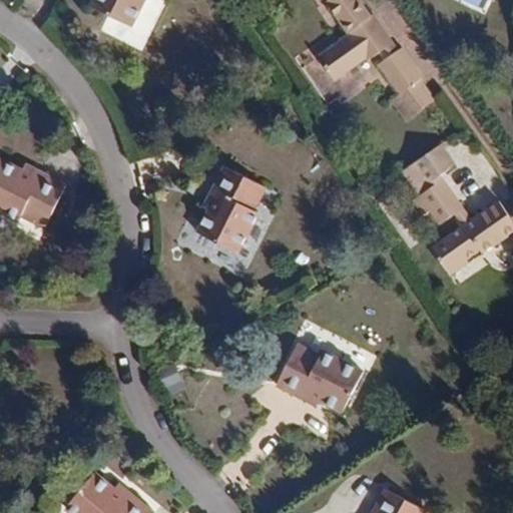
[(94,0),(91,7),(131,28),(144,0),(94,0)]
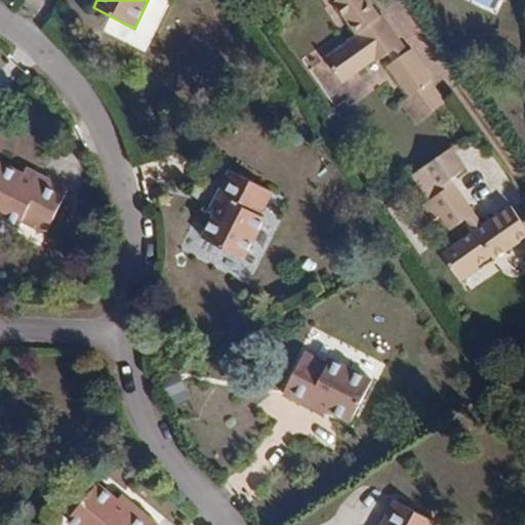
[(367,0),(336,0),(333,2),(353,31),(361,26),(365,32),(326,58),(342,82),(374,61),(376,64),(390,54),(380,41),(387,37),(375,21),(379,17),(367,0)]
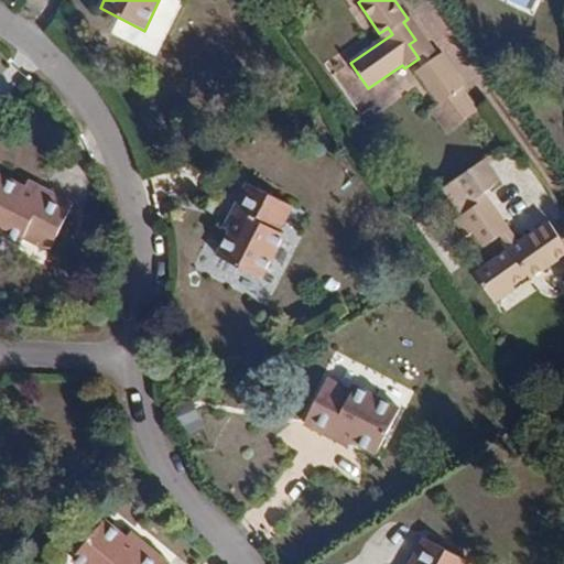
[(409,44),(419,58),(434,49),(412,17),(408,19),(403,22),(415,40),(409,44)]
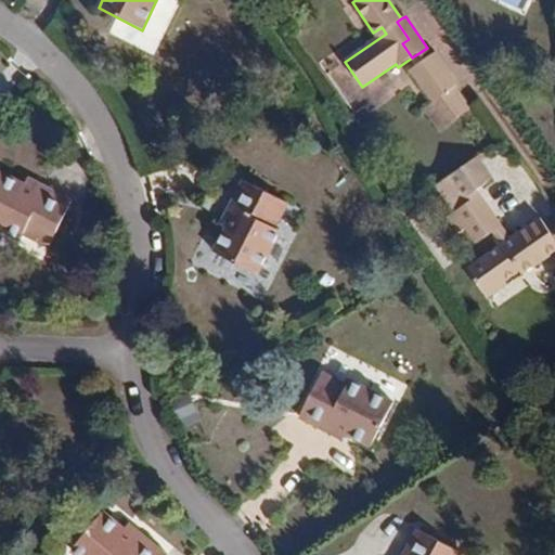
[(435,102),(457,85),(435,53),(411,71),(435,102)]
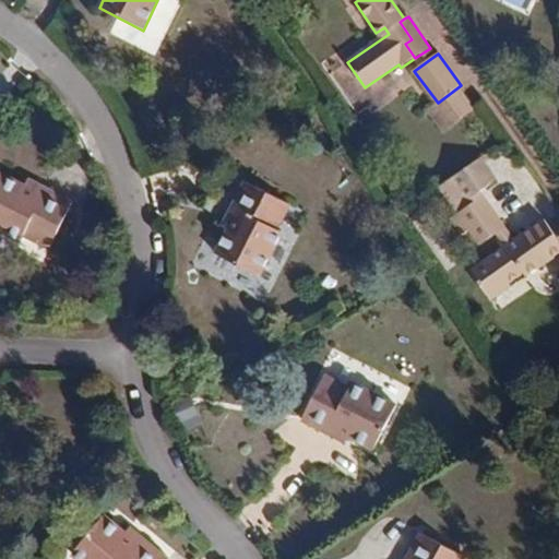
[(482,158),(489,169),(496,165),(488,154),(482,158)]
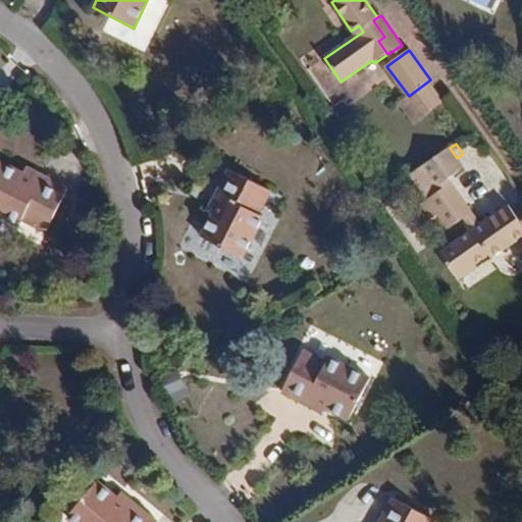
[(430,161),(447,186),(452,183),(449,179),(464,168),(457,158),(450,148),(430,161)]
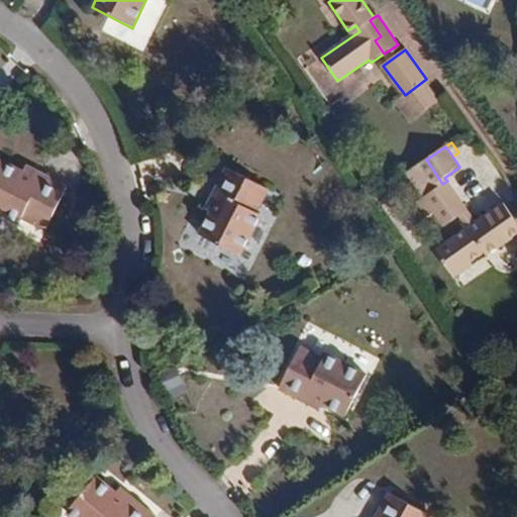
[(189,181),(214,193),(226,169),(201,156),(189,181)]
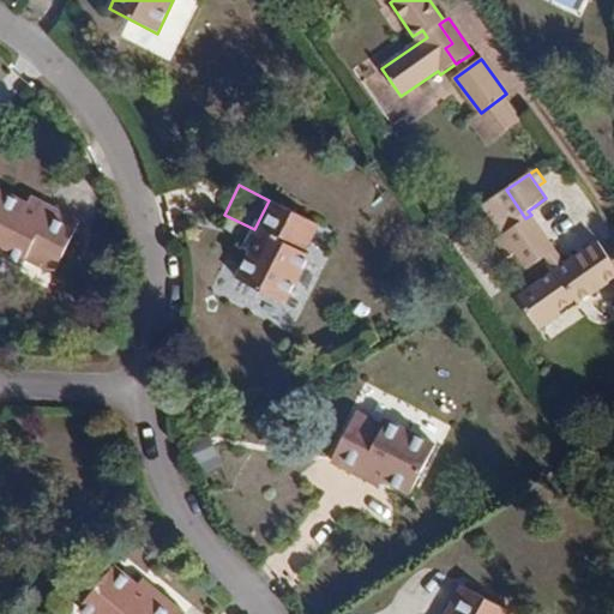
[(80,224),(52,210),(48,217),(28,208),(0,192),(0,253),(24,265),(26,259),(55,274),(80,224)]
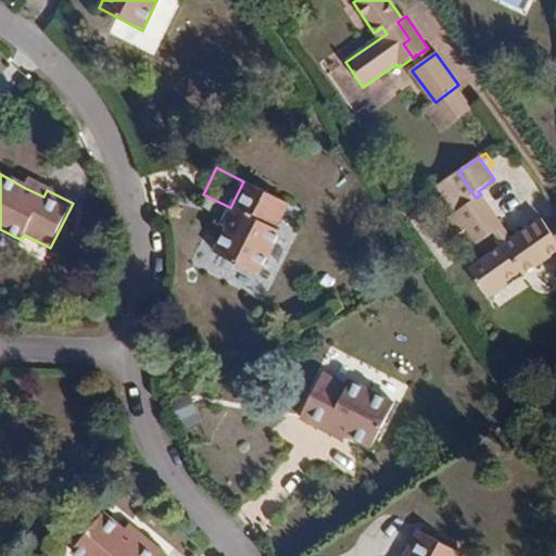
[(29,180),(25,188),(43,197),(47,190),(29,180)]
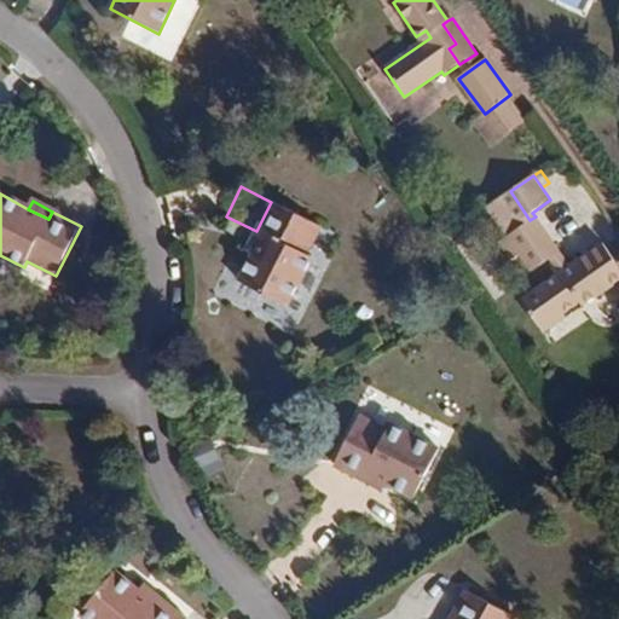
[(271,202),(256,231),(264,235),(254,254),(239,283),(288,307),(312,260),(306,256),(320,227),(271,202)]
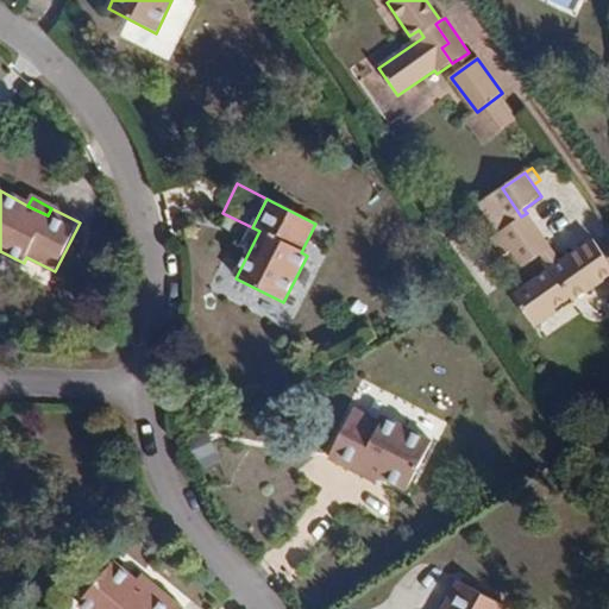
[(527,213),(521,217),(491,238),(503,255),(510,250),(522,268),(541,255),(552,270),(513,296),(534,328),(608,276),(608,261),(595,240),(562,263),(527,213)]
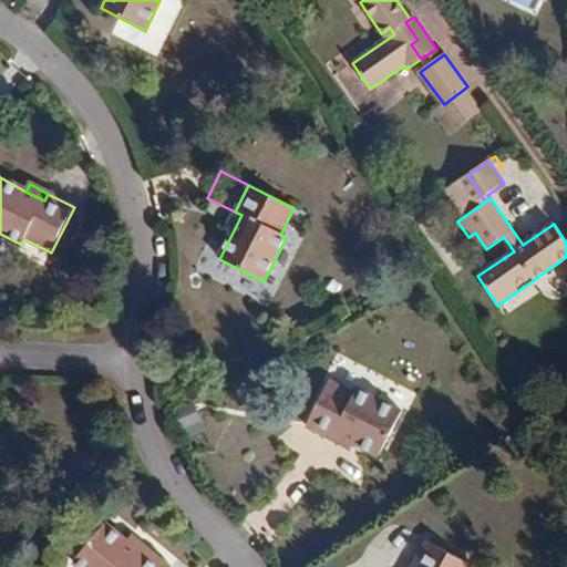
[(241,215),(235,212),(226,230),(233,233),(241,215)]
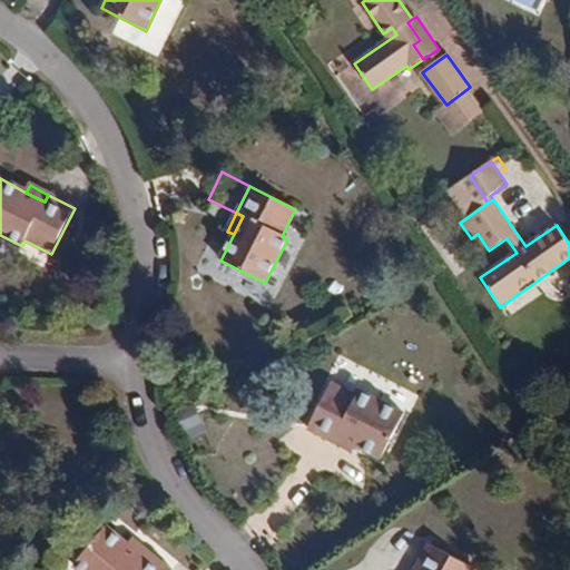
[(336,435),(354,445),(381,459),(404,415),(360,393),(356,397),(330,384),(306,428),(333,442),(336,435)]
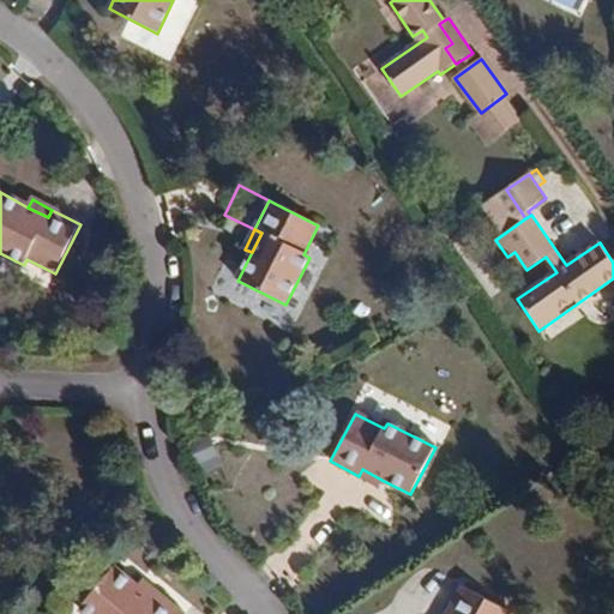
[(188,443),(203,473),(223,463),(209,433),(188,443)]
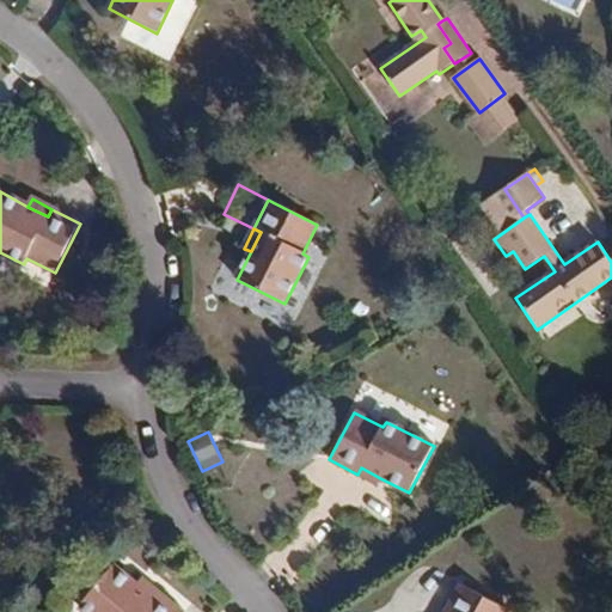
[(377,484),(380,478),(361,467),(357,475),(377,484)]
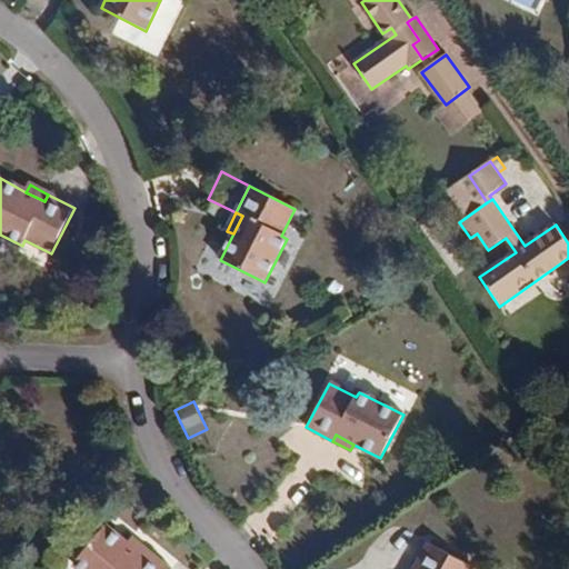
[(143,558),(128,545),(105,527),(72,566),(76,568),(169,568),(149,552),(143,558)]
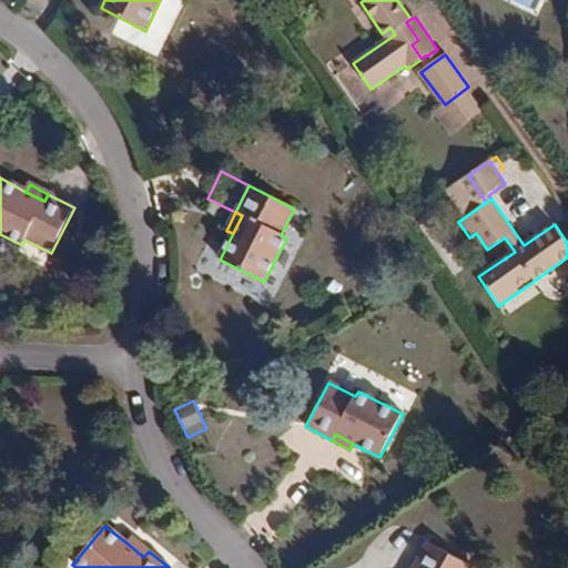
[(132,538),(128,544),(143,557),(149,551),(132,538)]
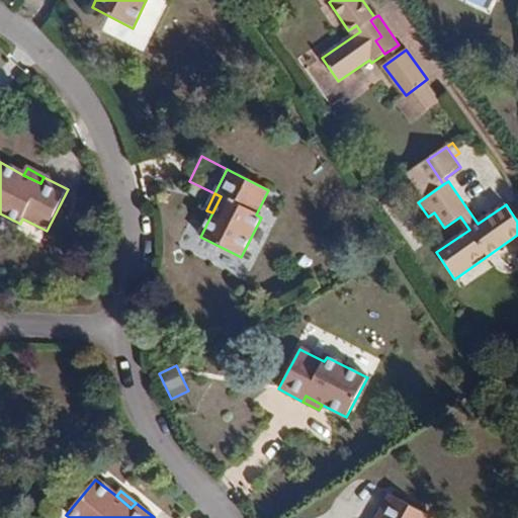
[(391,496),(377,517),(430,517),(391,496)]
